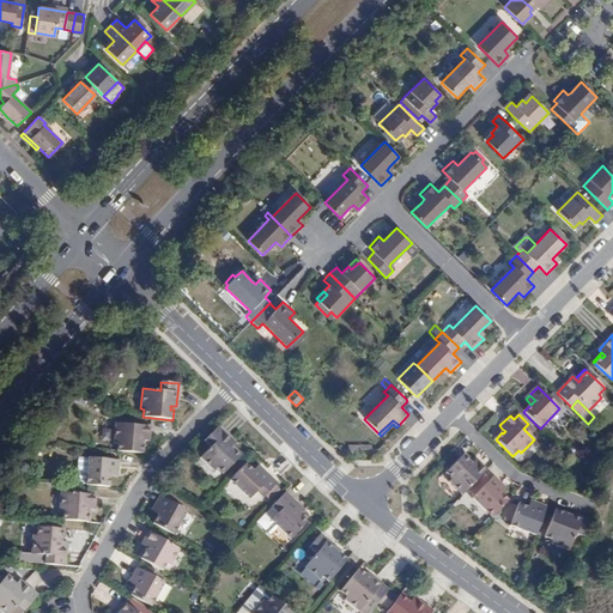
[(140,441),(145,442),(149,442),(150,428),(114,424),(113,442),(117,443),(117,451),(141,454),(143,443),(139,443),(140,441)]
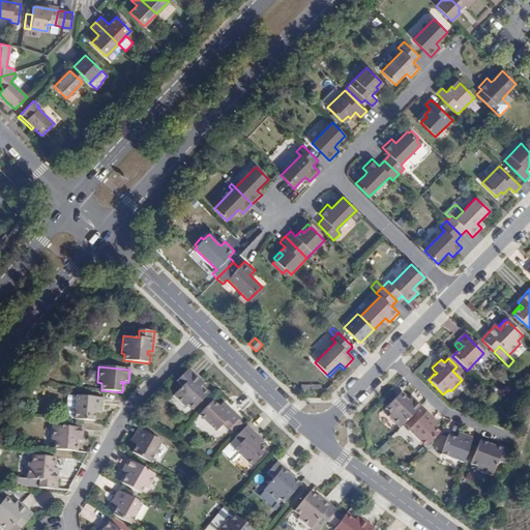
[(452,371),(460,378),(464,374),(457,366),(452,371)]
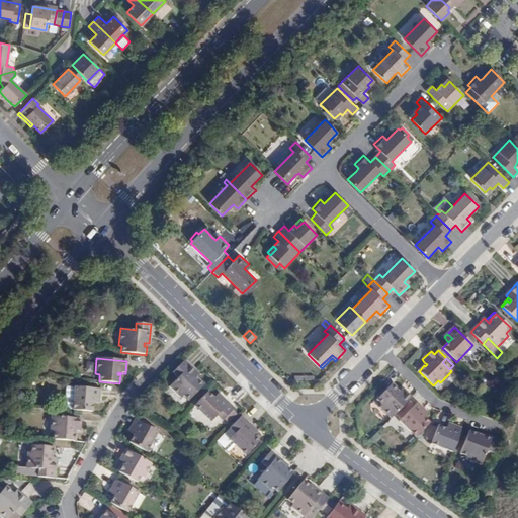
[(194,379),(196,377),(199,374),(184,360),(171,373),(177,378),(169,386),(181,399),(183,397),(188,402),(202,386),(197,381),(196,381),(194,379)]
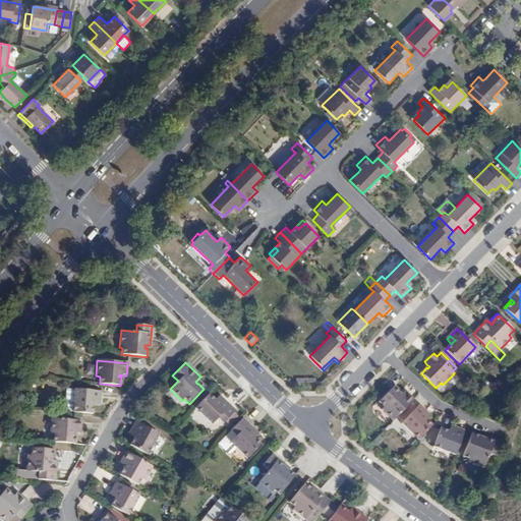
[(419,371),(421,373),(426,367),(427,368),(429,366),(426,364),(419,371)]
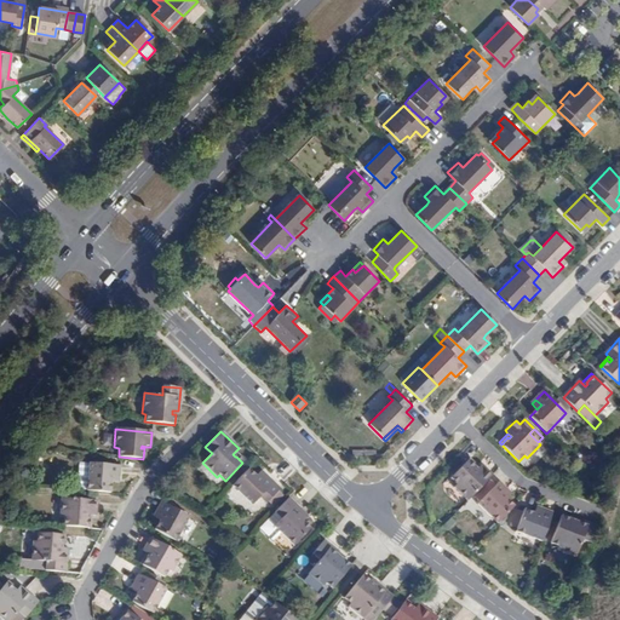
[(245,460),(235,452),(233,454),(235,457),(236,457),(242,463),(245,460)]
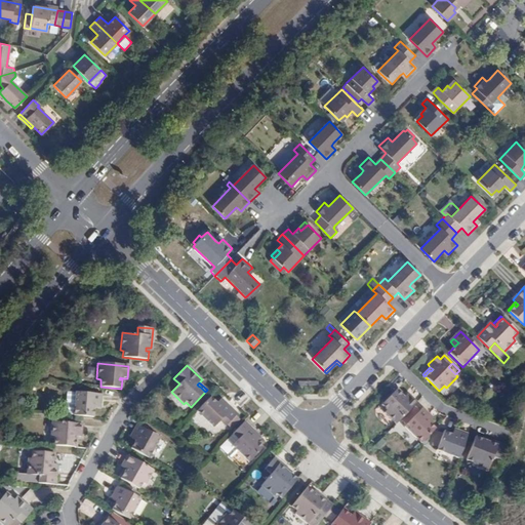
[(398,389),(396,391),(401,396),(400,397),(403,400),(406,397),(398,389)]
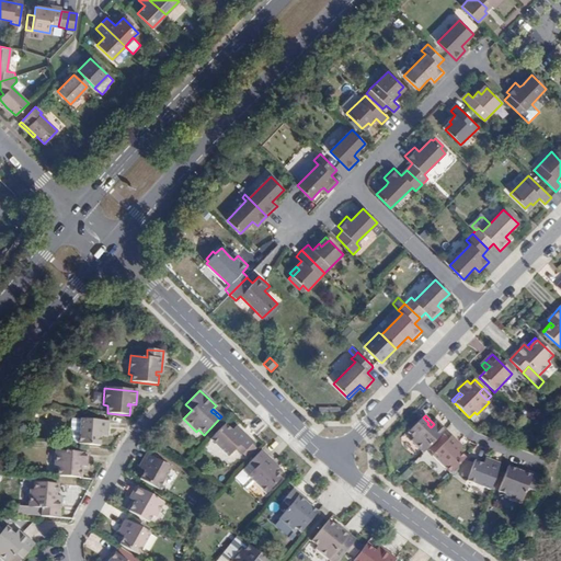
[(411,442),(423,454),(446,430),(436,421),(434,424),(431,427),(427,424),(428,423),(423,418),(408,433),(414,439),(411,442)]
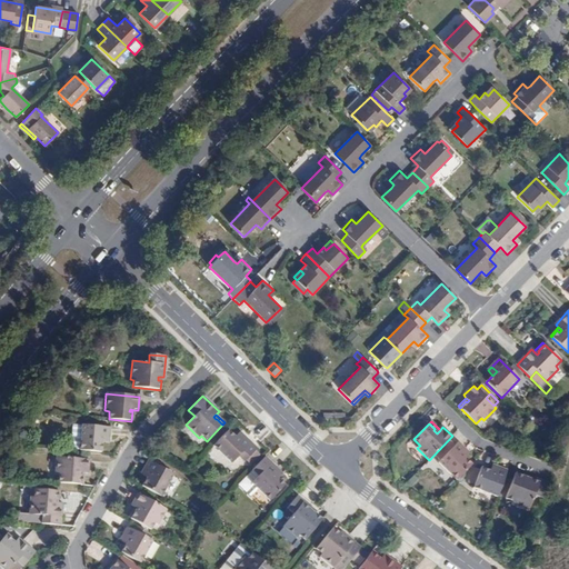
[(73,425),(71,450),(79,451),(81,426),(73,425)]
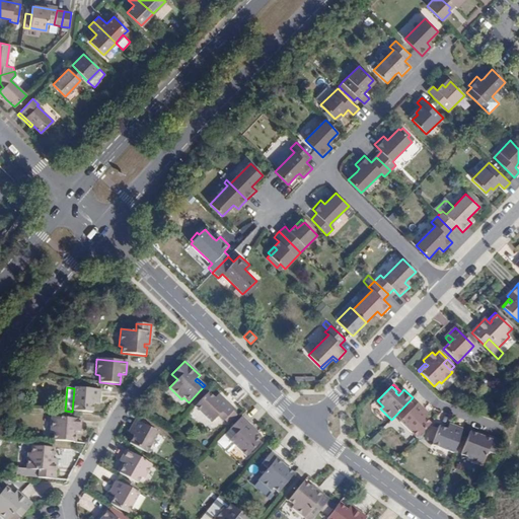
[(72,412),(91,413),(92,403),(92,399),(99,399),(100,390),(74,388),(72,412)]
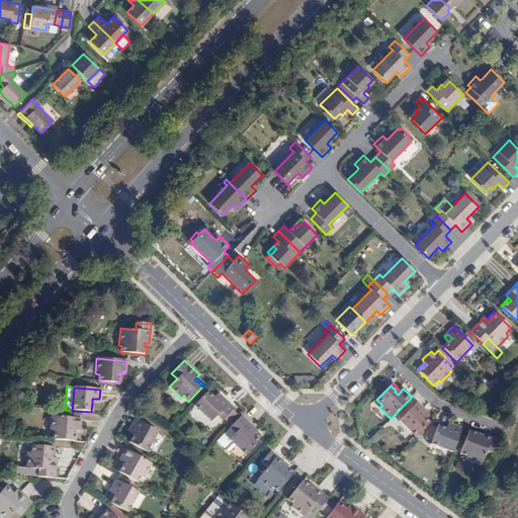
[(213,398),(207,392),(193,406),(209,422),(217,416),(222,420),(225,417),(228,421),(235,413),(232,410),(234,408),(222,397),(217,402),(213,398)]
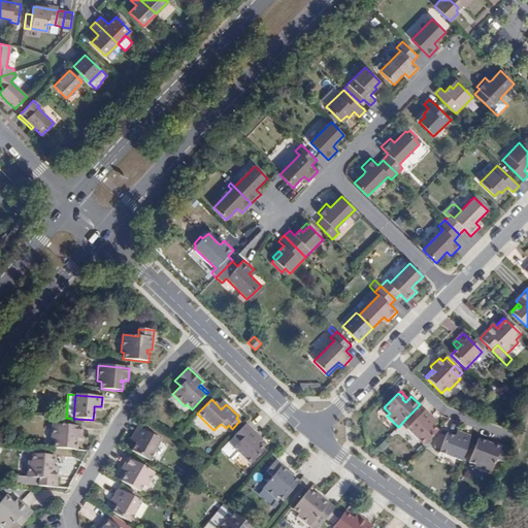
[(223,400),(218,405),(221,409),(226,404),(223,400)]
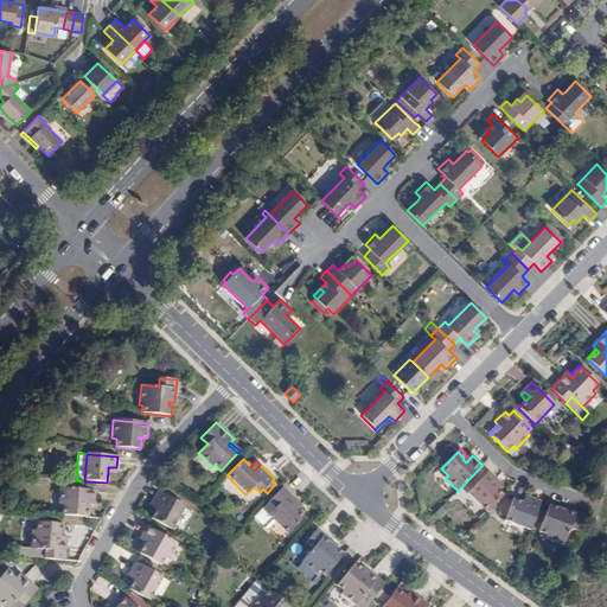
[(467,494),(486,512),(503,496),(496,490),(493,487),(499,481),(490,472),(486,475),(481,471),(465,489),(470,493),(467,494)]
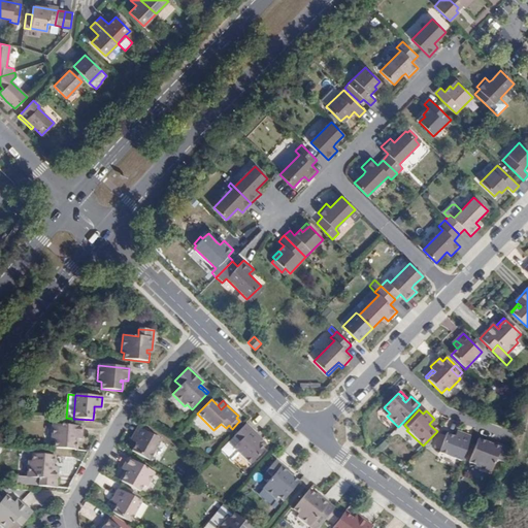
[(74,438),(78,438),(81,438),(83,426),(53,424),(51,440),(55,440),(55,449),(74,450),(75,441),(74,441),(74,438)]
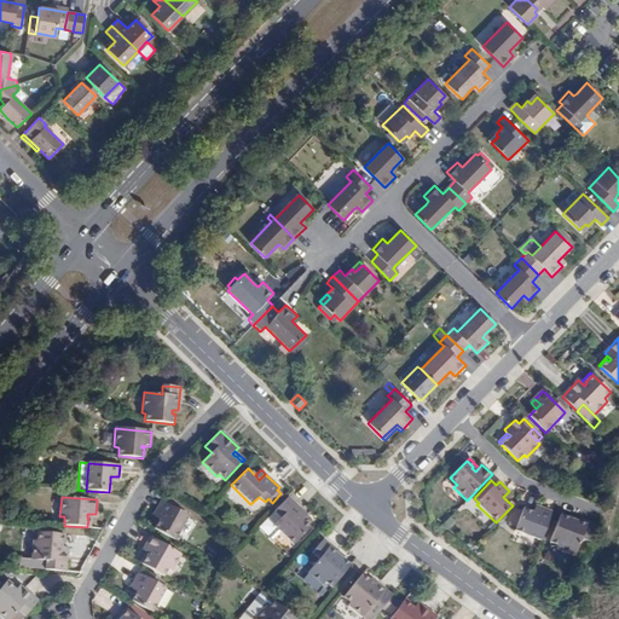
[(304,512),(289,497),(273,512),(281,518),(272,525),(279,532),(293,545),(308,528),(301,521),(298,518),(304,512)]
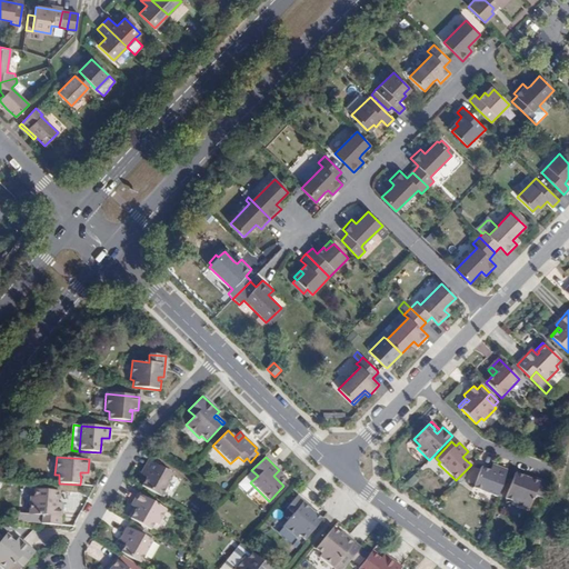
[(146,478),(141,486),(160,497),(172,475),(148,460),(142,470),(148,473),(146,478)]
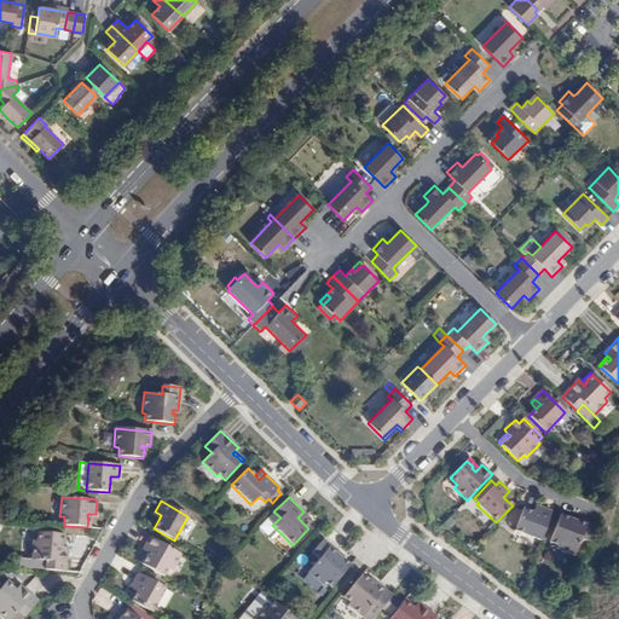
[(515,531),(541,542),(551,512),(539,507),(537,514),(533,513),(524,509),(522,512),(515,509),(509,526),(516,530),(515,531)]
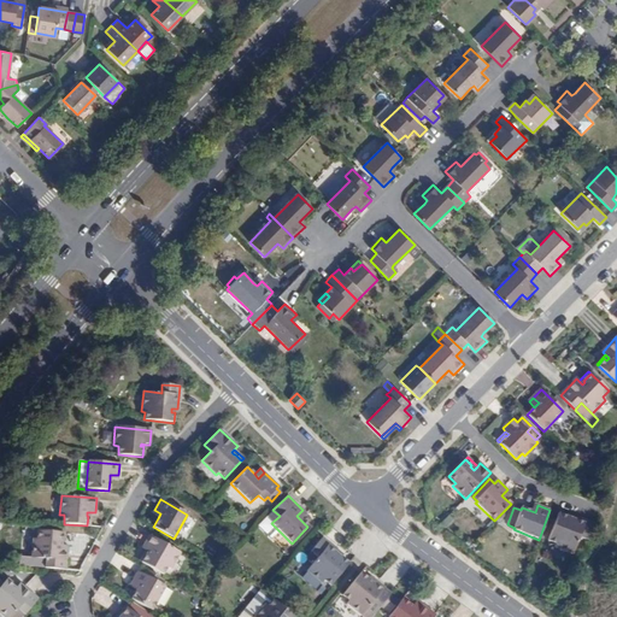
[(280,516),(272,510),(258,526),(270,538),(278,530),(271,523),(280,516)]
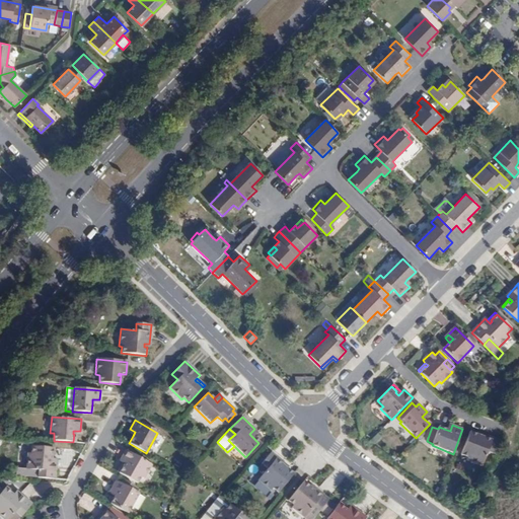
[(488,452),(494,455),(500,441),(482,434),(479,439),(477,438),(478,435),(470,432),(461,455),(468,457),(467,460),(482,466),(488,452)]
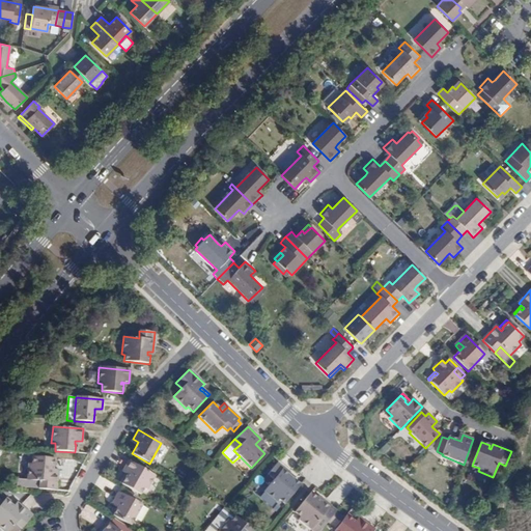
[(38,488),(56,491),(57,471),(55,470),(51,470),(51,467),(53,467),(54,458),(32,457),(32,465),(27,464),(26,480),(38,481),(38,488)]
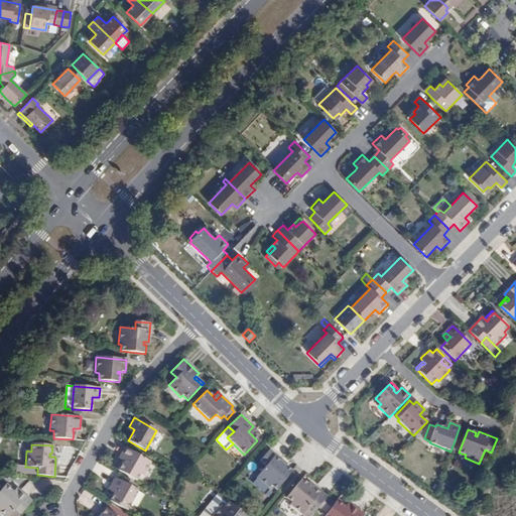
[(122,464),(118,471),(136,482),(140,475),(142,477),(150,464),(124,448),(118,458),(122,460),(126,463),(124,466),(122,464)]
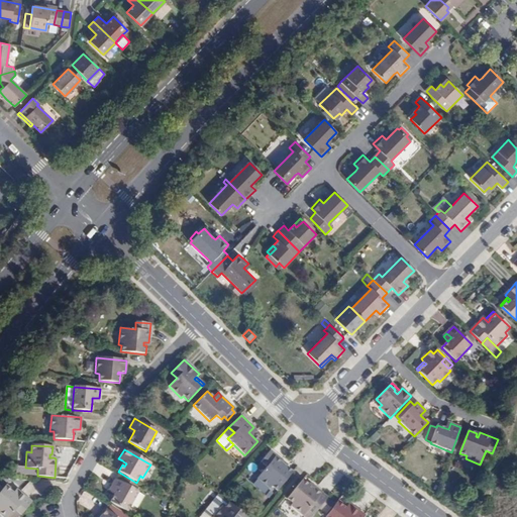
[(277,491),(292,472),(286,467),(284,469),(282,467),(285,462),(270,450),(261,462),(267,468),(256,479),(270,489),(272,486),(277,491)]
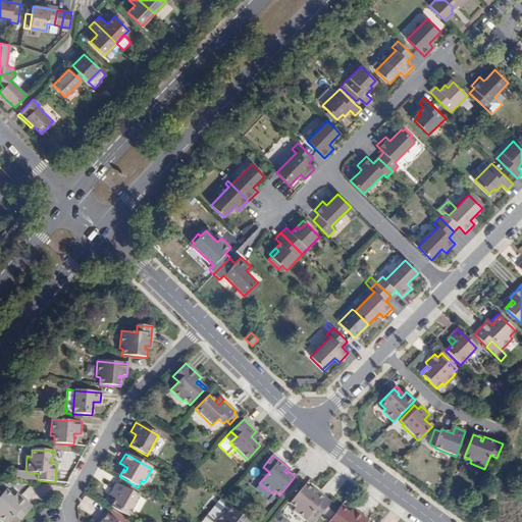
[(123,465),(117,475),(119,476),(123,469),(125,471),(127,468),(123,465)]
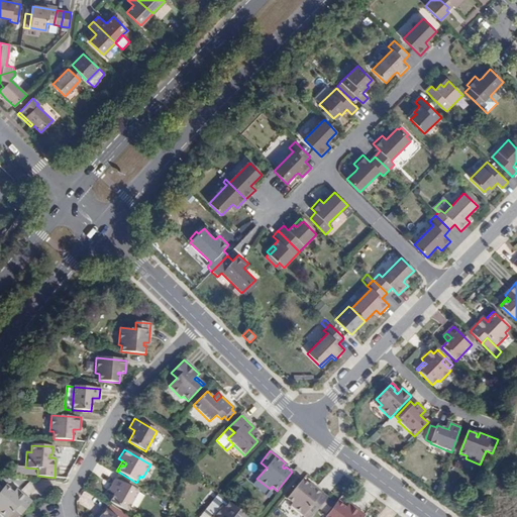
[(114,495),(110,503),(126,512),(137,493),(130,489),(132,484),(119,477),(116,481),(114,480),(110,488),(116,492),(114,495)]
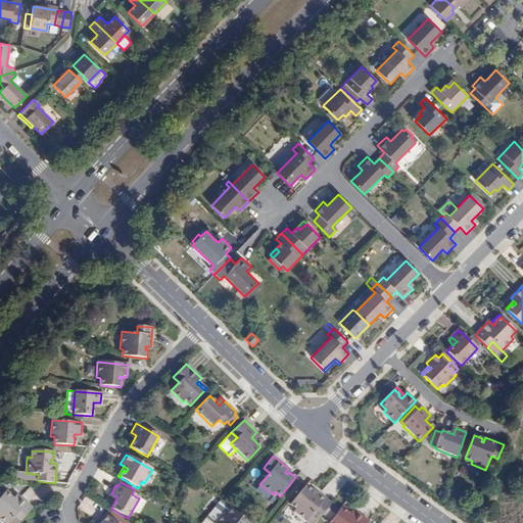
[(312,490),(305,485),(290,505),(295,510),(294,512),(306,522),(307,522),(315,522),(323,514),(330,520),(338,509),(331,504),(332,504),(316,490),(313,493),(311,491),(312,490)]
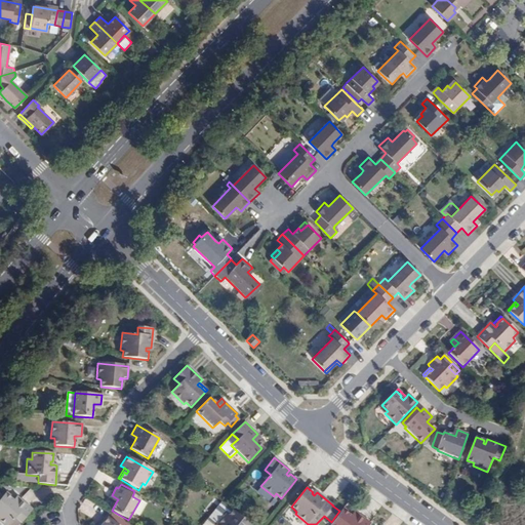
[(11,501),(15,497),(7,490),(5,493),(11,498),(10,500),(11,501)]
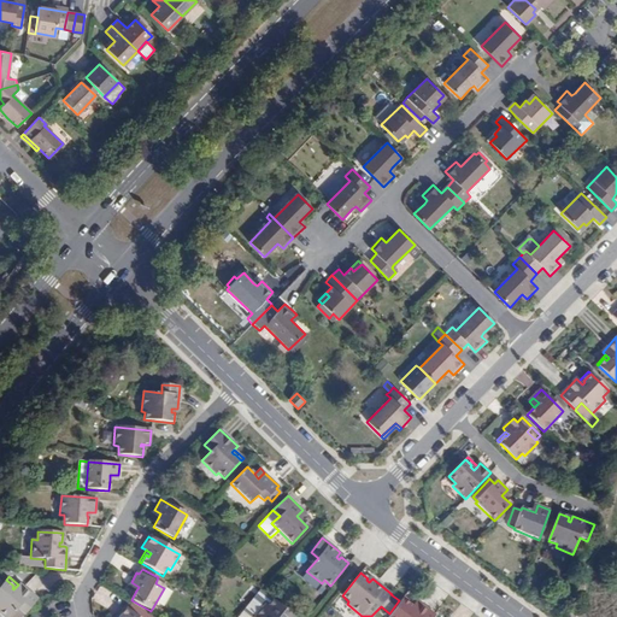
[(23,616),(39,599),(19,583),(18,585),(13,589),(12,588),(13,586),(6,580),(0,586),(0,613),(4,616),(10,616),(17,610),(23,616)]
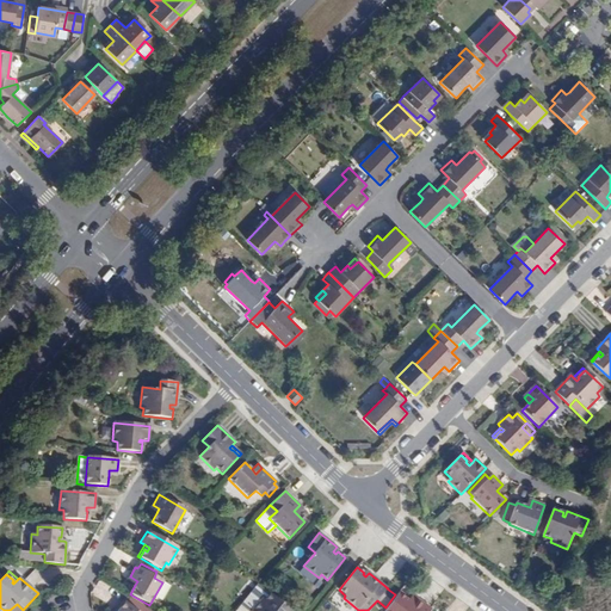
[(290,610),(260,586),(258,584),(240,606),(246,610),(290,610)]
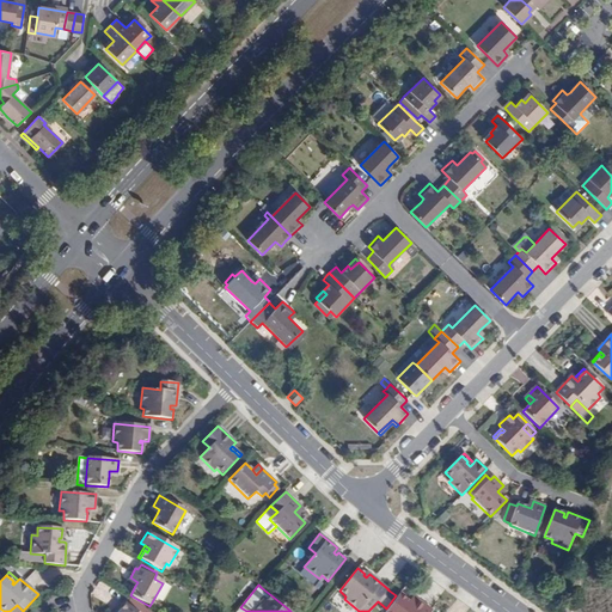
[(411,599),(401,592),(399,594),(407,599),(404,601),(408,604),(411,599)]
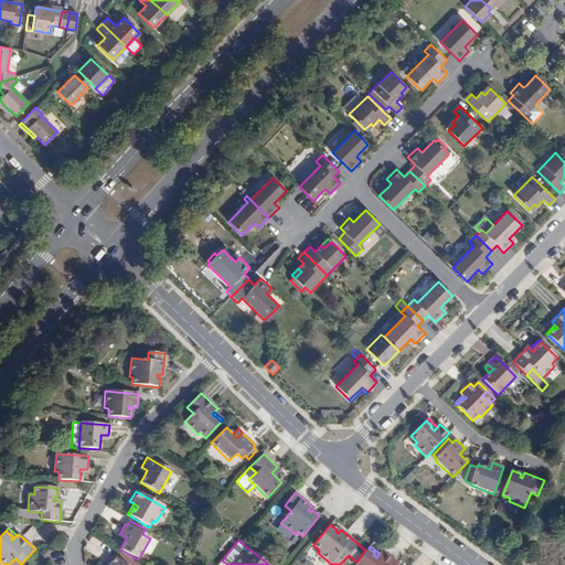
[(375,553),(369,548),(355,564),(398,564),(400,564),(382,551),(380,553),(376,557),(373,555),(375,553)]
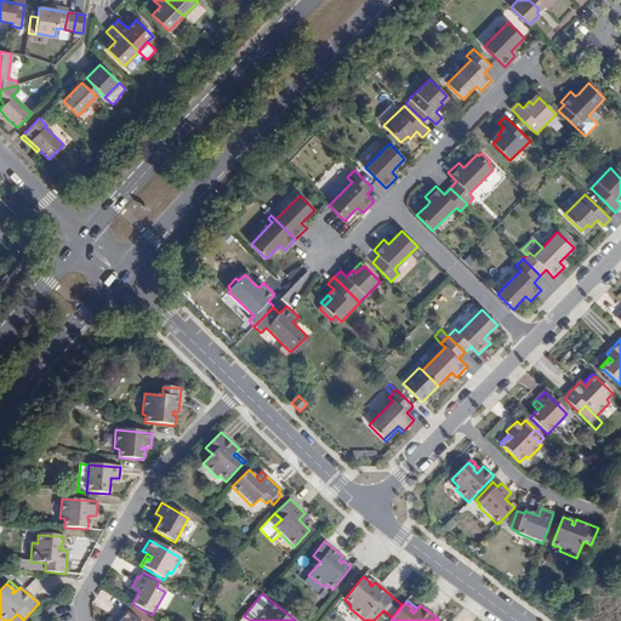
[(137,620),(125,610),(115,620),(137,620)]
